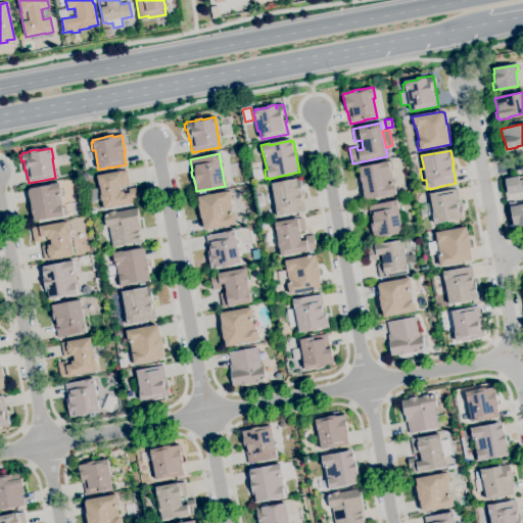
[(393,194),(407,192),(405,172),(391,174),(391,171),(400,169),(399,160),(389,161),(393,194)]
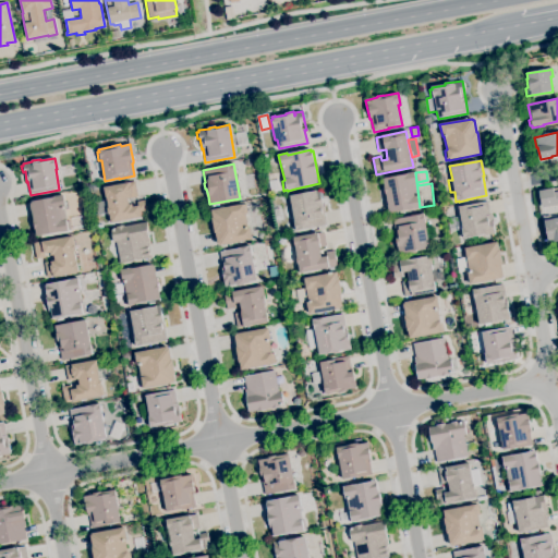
[(390,214),(390,211),(388,211),(387,205),(388,205),(386,194),(385,194),(384,186),(383,179),(408,174),(408,173),(414,172),(419,195),(421,195),(423,208),(411,210),(410,209),(390,214)]
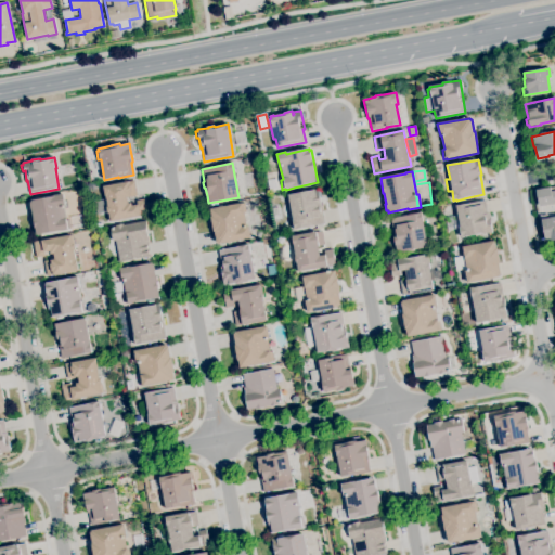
[(270,192),(268,180),(276,179),(279,190),(270,192)]
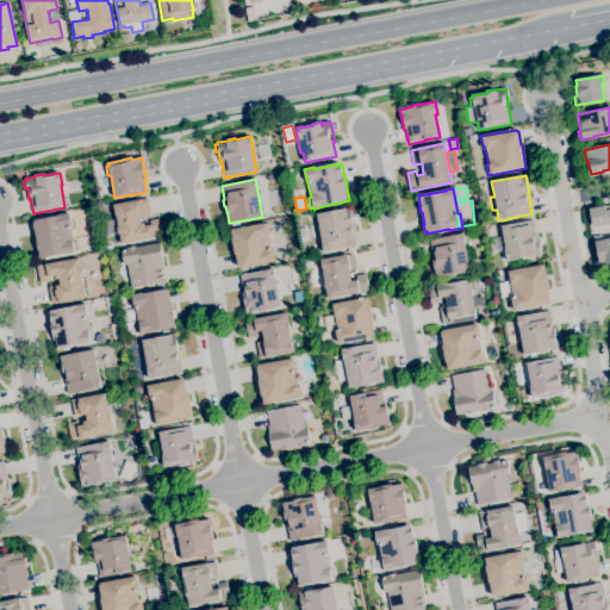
[(122,244),(122,243),(120,244),(118,234),(107,235),(104,222),(114,219),(117,228),(119,228),(116,216),(113,205),(141,199),(142,204),(143,204),(142,199),(148,199),(151,216),(143,217),(145,226),(151,225),(151,221),(160,219),(163,236),(154,238),(154,237),(150,238),(151,242),(145,243),(144,240),(122,244)]
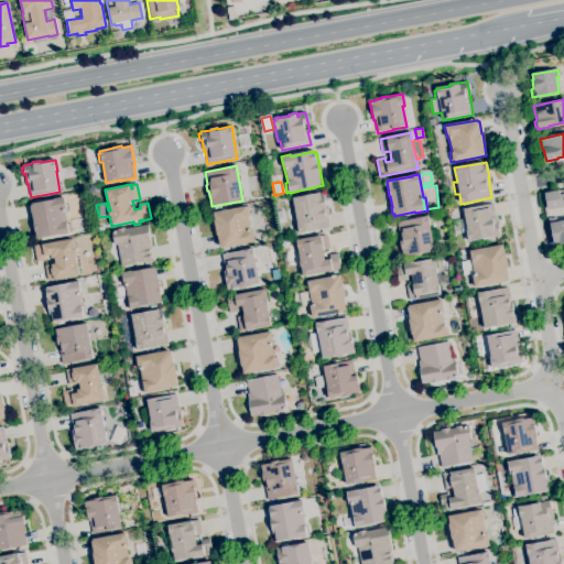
[(563,207),(548,210),(544,193),(559,191),(559,192),(563,190),(563,207)]
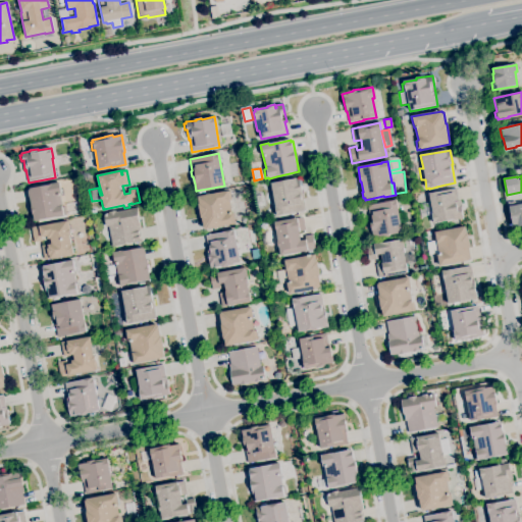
[(277,217),(275,207),(271,184),(296,178),(296,180),(299,180),(303,200),(304,200),(305,210),(279,215),(279,216),(277,217)]
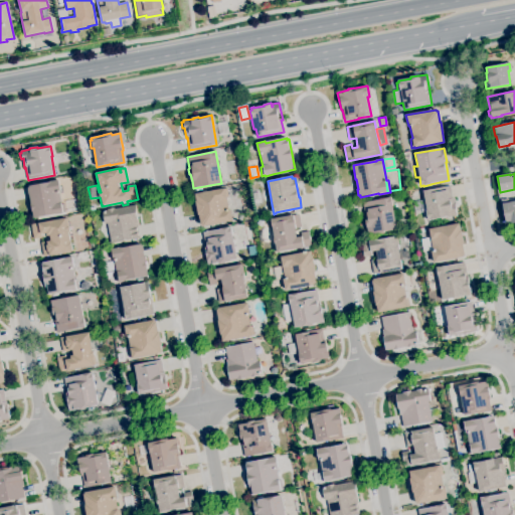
[(33,218),(29,194),(28,194),(27,189),(28,189),(27,186),(49,182),(49,181),(57,180),(60,191),(58,192),(58,193),(59,193),(61,203),(61,204),(63,203),(65,212),(33,218)]
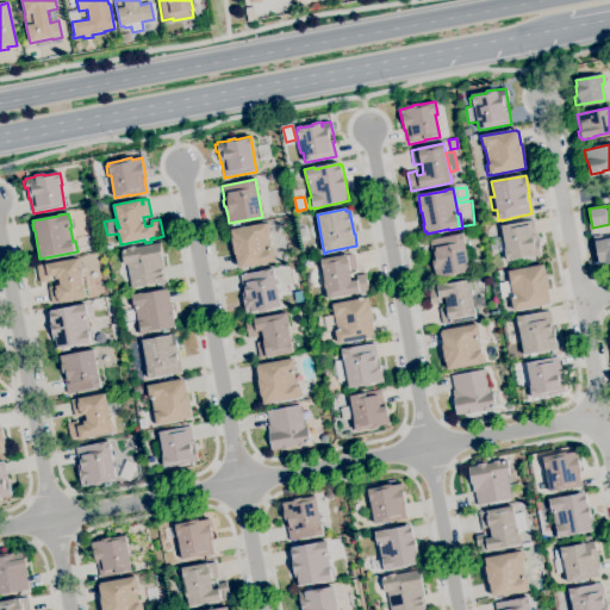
[(506,261),(506,260),(504,260),(503,253),(492,254),(490,240),(502,237),(503,247),(504,247),(500,226),(533,221),(535,235),(537,235),(541,256),(530,257),(530,260),(523,261),(523,259),(506,261)]
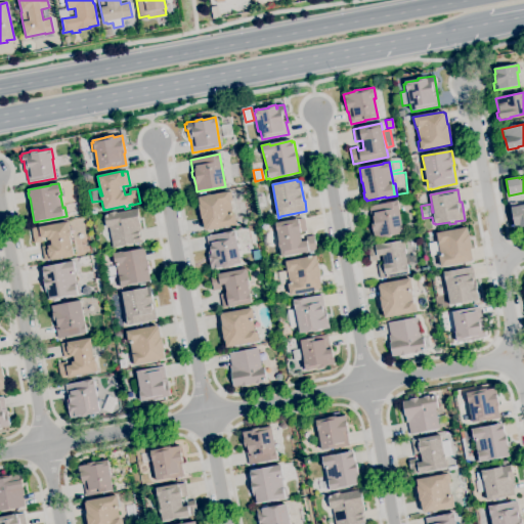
[(206,231),(206,229),(205,230),(203,218),(201,219),(199,205),(200,205),(199,198),(228,191),(230,202),(232,214),(234,213),(236,225),(206,231)]
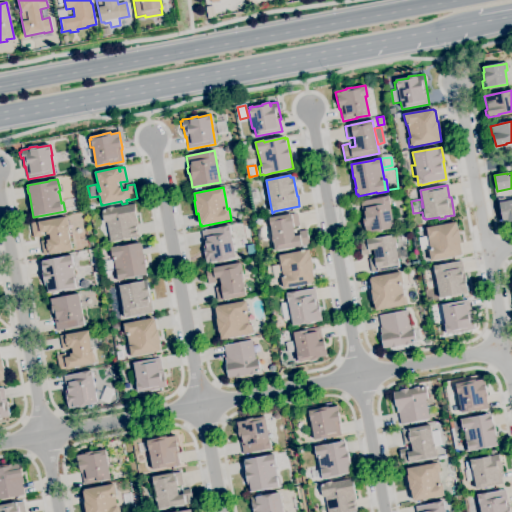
[(253,201),(251,193),(257,191),(259,200),(253,201)]
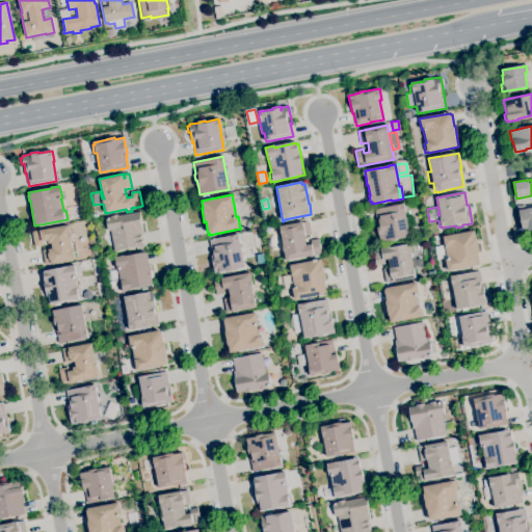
[(380,243),(378,228),(377,229),(376,221),(374,210),(403,204),(409,237),(380,243)]
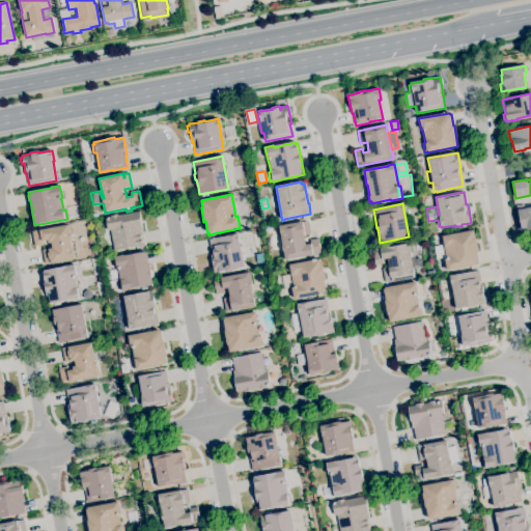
[(530,229),(522,231),(518,211),(530,207),(530,229)]
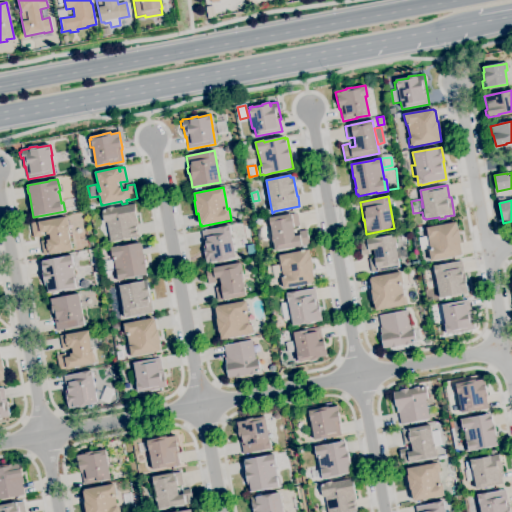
[(110,242),(107,222),(104,223),(102,209),(114,207),(114,208),(134,204),(138,224),(136,225),(139,236),(110,242)]
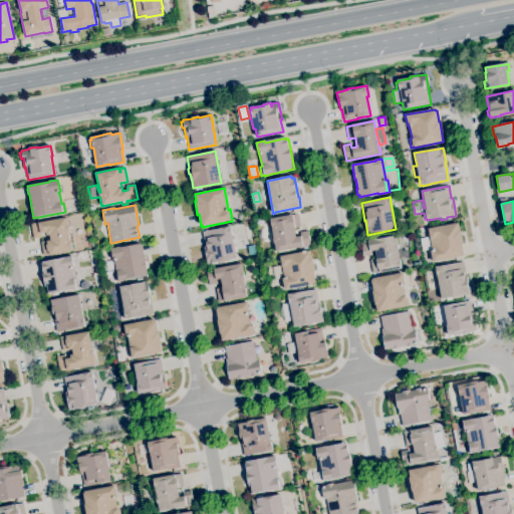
[(276,252),(275,244),(274,244),(270,219),(298,214),(300,226),(294,228),(296,238),(301,237),(300,232),(308,231),(310,246),(302,247),(276,252)]
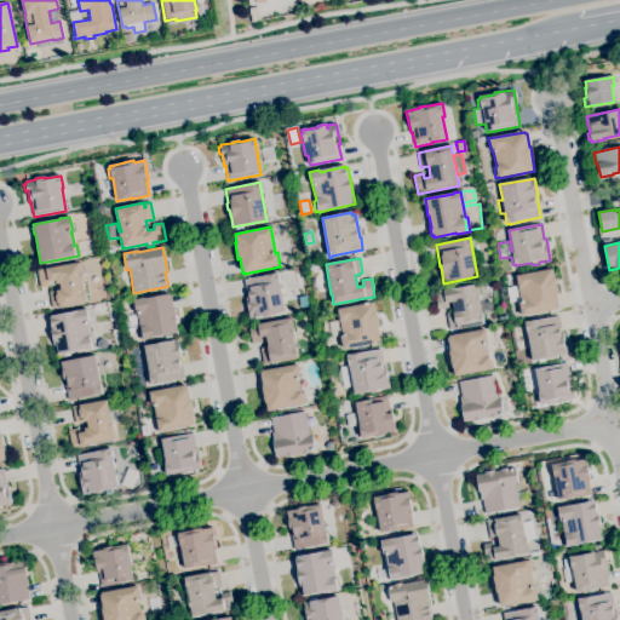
[(53,309),(50,292),(56,291),(61,290),(59,283),(56,285),(56,281),(50,282),(51,286),(40,288),(36,271),(46,269),(79,263),(81,271),(82,271),(84,279),(82,279),(85,292),(87,303),(61,308),(53,309)]
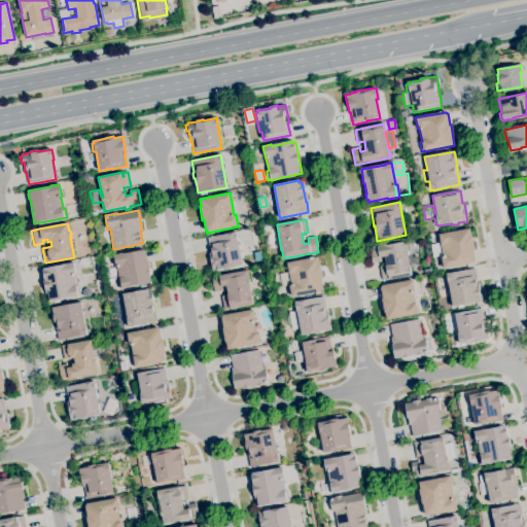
[(444,269),(442,256),(433,257),(430,245),(438,243),(436,235),(438,235),(469,229),(470,237),(471,236),(475,250),(473,250),(476,261),(475,261),(475,264),(444,269)]
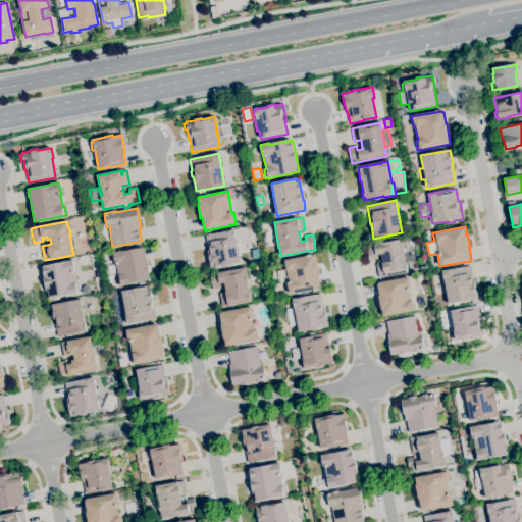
[(211,269),(209,259),(208,256),(207,251),(207,248),(205,236),(223,232),(223,231),(230,230),(233,230),(240,262),(233,264),(233,265),(221,267),(221,266),(216,267),(216,268),(211,269)]
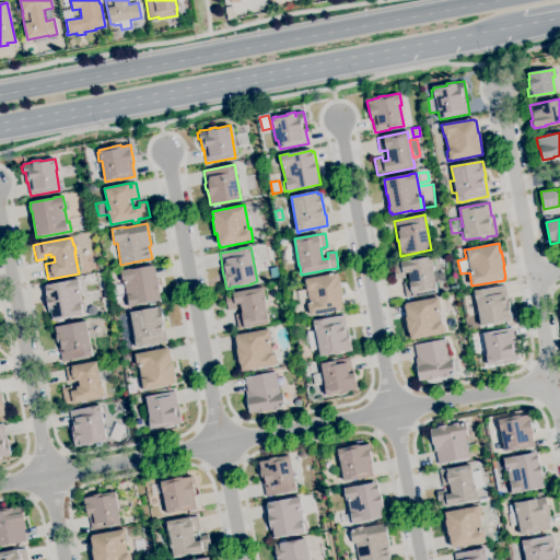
[(406,298),(403,283),(409,282),(410,282),(408,273),(404,273),(405,278),(396,280),(395,271),(394,271),(392,265),(400,263),(409,260),(409,261),(430,257),(432,266),(433,266),(434,272),(433,272),(436,293),(413,298),(413,296),(406,298)]
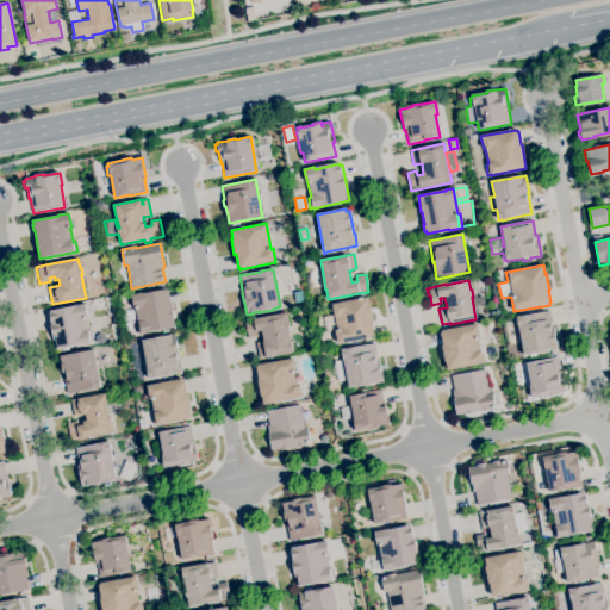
[(137,334),(136,324),(137,323),(135,309),(134,309),(131,294),(143,292),(143,293),(169,288),(170,298),(172,310),(173,310),(174,319),(175,327),(149,331),(149,332),(142,334),(137,334)]
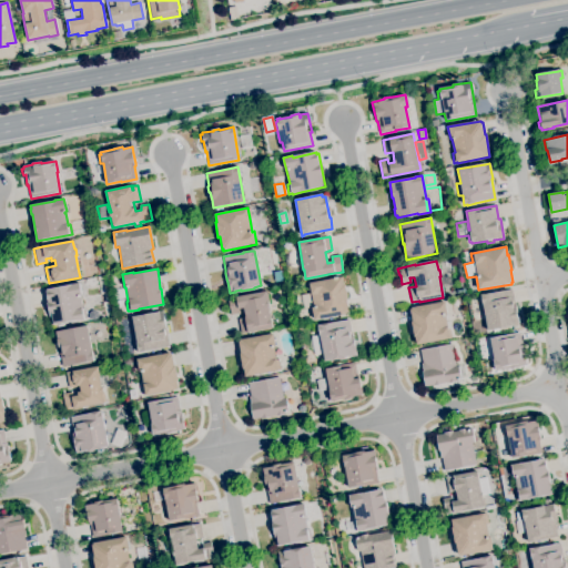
[(314,321),(312,307),(314,307),(312,294),(308,295),(307,284),(310,283),(342,276),(344,285),(345,285),(347,301),(346,301),(348,313),(347,313),(347,314),(314,321)]
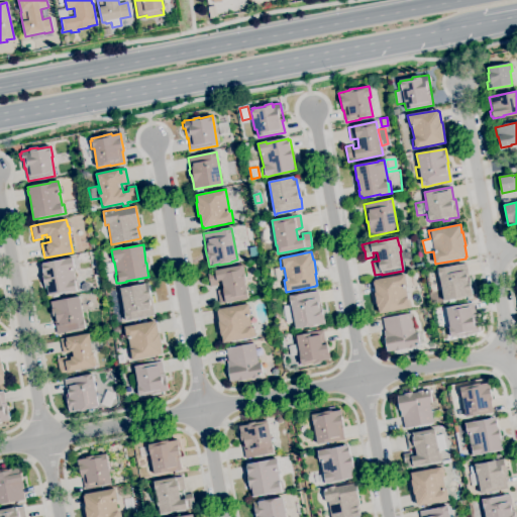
[(49,299),(49,296),(47,296),(46,290),(45,290),(43,276),(42,273),(43,273),(41,266),(42,265),(42,264),(63,260),(72,257),(74,269),(73,270),(75,281),(75,282),(79,281),(80,290),(77,290),(77,291),(70,293),(70,292),(57,294),(58,298),(49,299)]
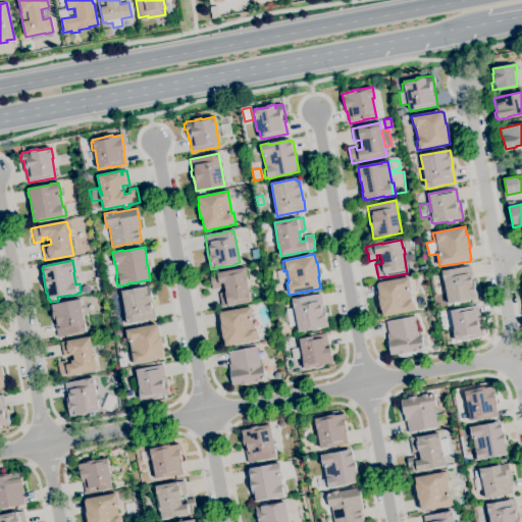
[(449,304),(444,280),(441,271),(445,270),(445,271),(470,266),(473,280),(476,300),(472,300),(449,304)]
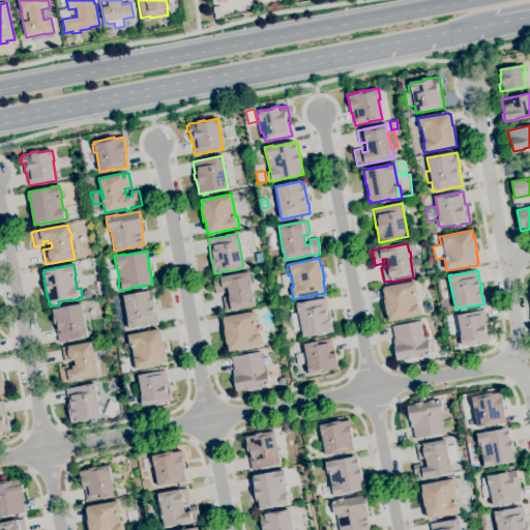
[(226,312),(223,297),(228,296),(229,296),(228,288),(223,289),(224,292),(215,294),(212,278),(219,277),(247,272),(249,281),(251,281),(252,287),(251,287),(254,306),(231,311),(226,312)]
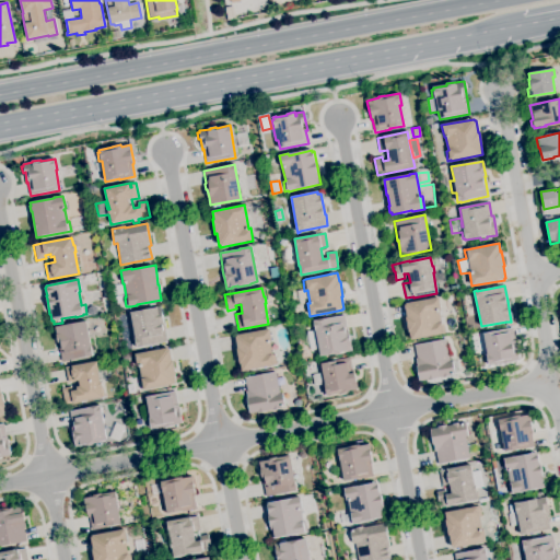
[(410,340),(409,333),(408,333),(405,317),(407,317),(405,305),(406,305),(406,304),(439,298),(441,310),(439,310),(441,323),(442,325),(444,325),(445,334),(442,334),(442,335),(410,340)]
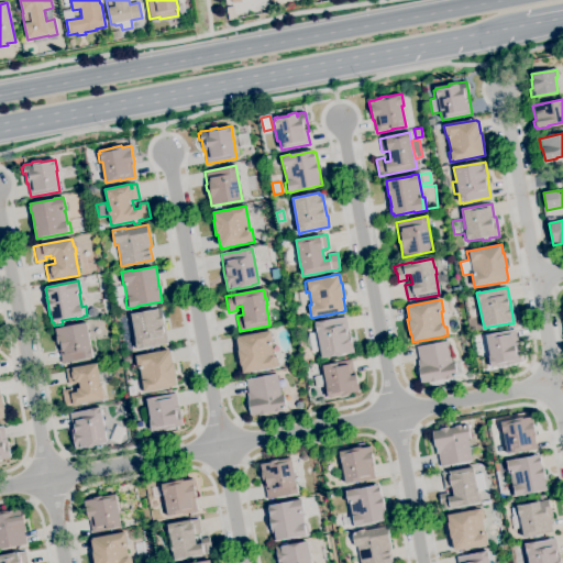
[(138,351),(135,340),(131,315),(158,309),(158,311),(162,311),(164,324),(165,324),(167,333),(166,333),(168,344),(139,350),(138,351)]
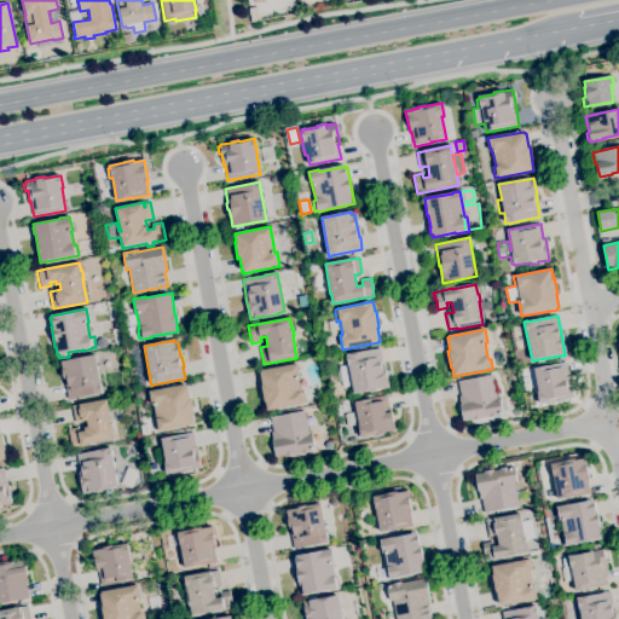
[(354,394),(353,387),(343,388),(340,366),(348,365),(347,356),(350,354),(350,353),(358,352),(358,353),(380,348),(382,362),(381,362),(383,370),(386,370),(388,382),(387,383),(388,388),(383,389),(383,388),(375,389),(376,391),(362,393),(362,392),(354,394)]
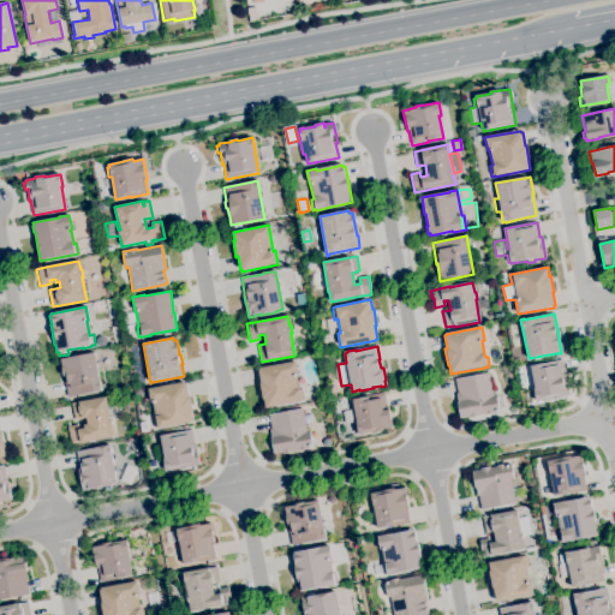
[(69,398),(66,383),(65,383),(61,368),(63,368),(60,359),(94,353),(101,392),(69,398)]
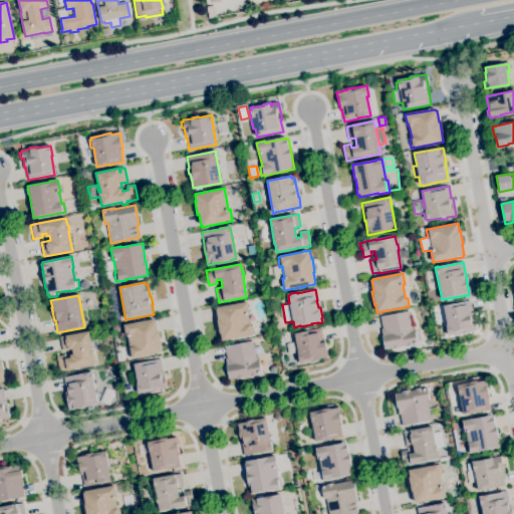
[(449,336),(448,333),(446,334),(445,326),(447,326),(446,325),(447,325),(444,306),(470,301),(471,304),(470,304),(472,314),(474,313),(477,331),(469,332),(449,336)]
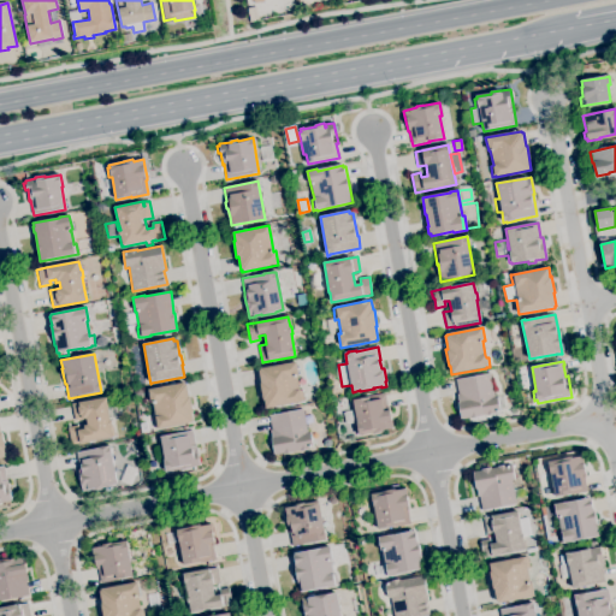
[(266,409),(265,401),(264,401),(260,384),(261,384),(259,371),(261,371),(260,368),(296,362),(298,375),(296,377),(298,390),(300,390),(302,402),(266,409)]
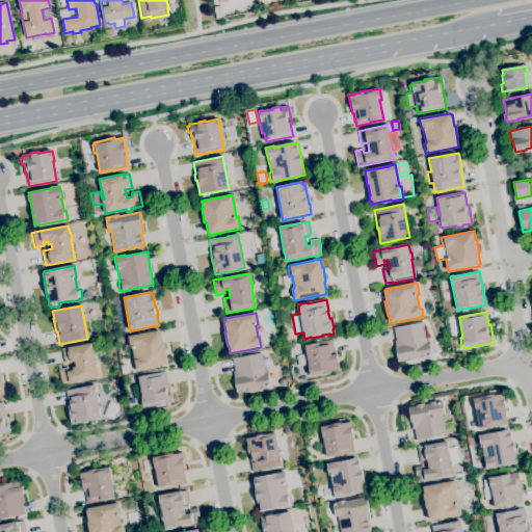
[(398,363),(396,347),(395,341),(396,341),(394,328),(423,323),(427,343),(429,343),(430,344),(435,343),(437,354),(431,355),(432,356),(420,358),(415,360),(406,362),(405,361),(398,363)]
